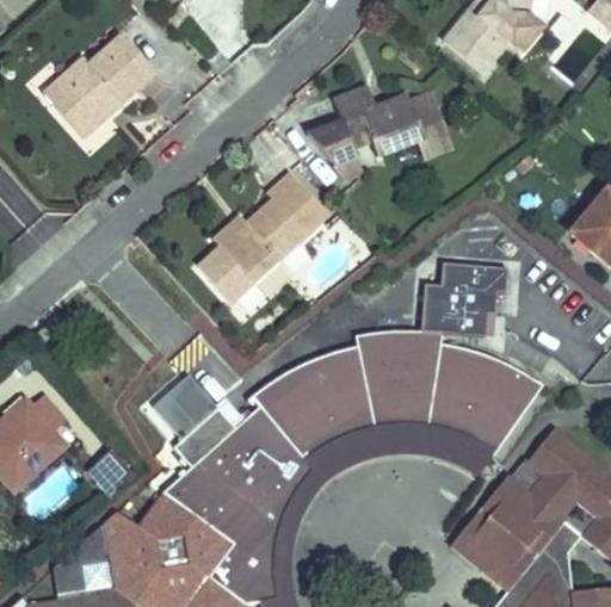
[(477,14),(469,7),(443,39),(481,70),(506,39),(522,51),(543,25),(528,13),(530,0),(489,0),(477,14)]
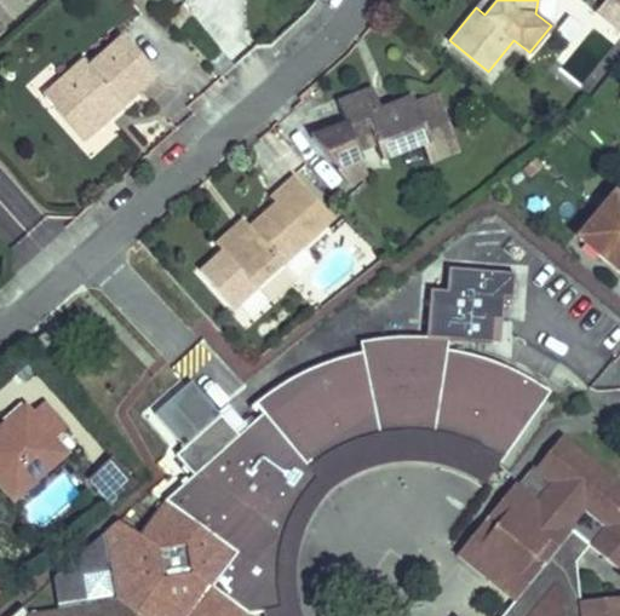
[(482,0),(476,7),(484,15),(497,0),(482,0)]
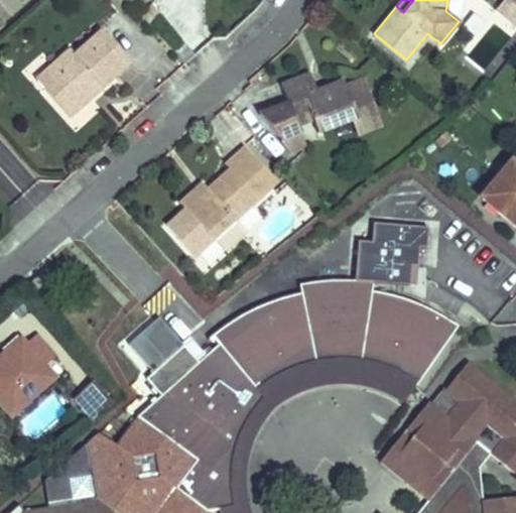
[(447,0),(445,11),(459,21),(462,17),(464,0),(447,0)]
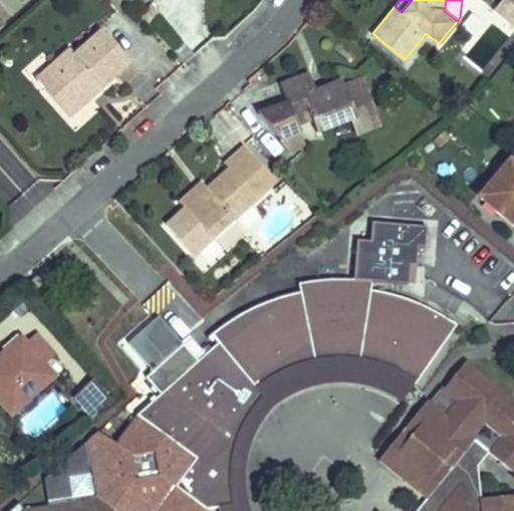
[(500,0),(495,7),(500,11),(509,0),(500,0)]
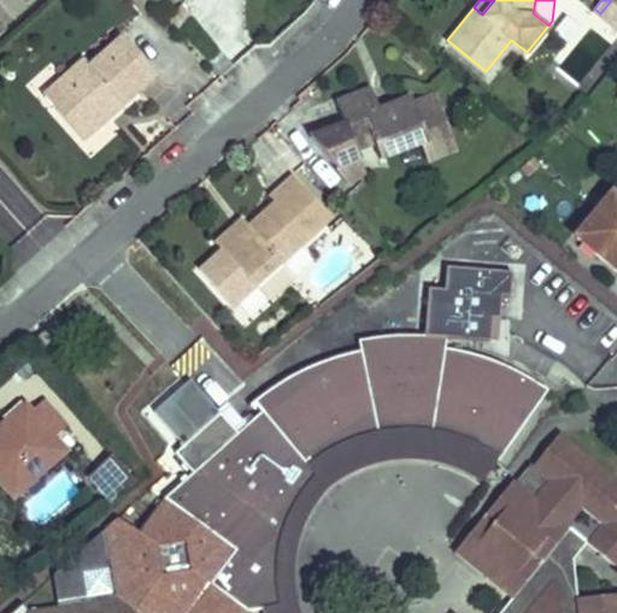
[(611,0),(600,13),(616,27),(616,0),(611,0)]
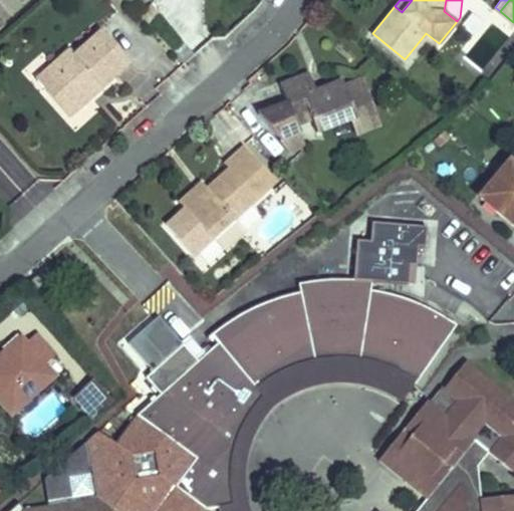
[(150,2),(140,12),(149,21),(159,12),(150,2)]
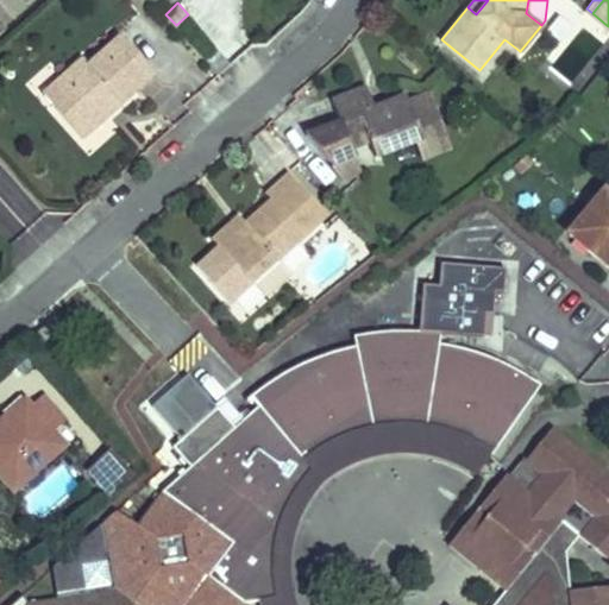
[(120,100),(154,71),(120,35),(88,62),(82,56),(54,82),(62,92),(51,101),(82,136),(107,112),(102,106),(115,94),(120,100)]
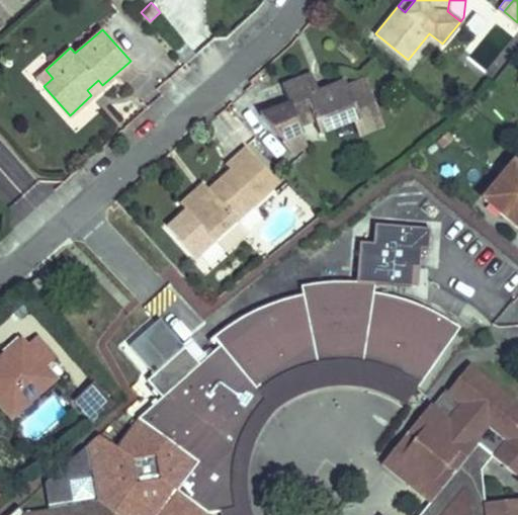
[(174,49),(185,62),(196,52),(185,39),(174,49)]
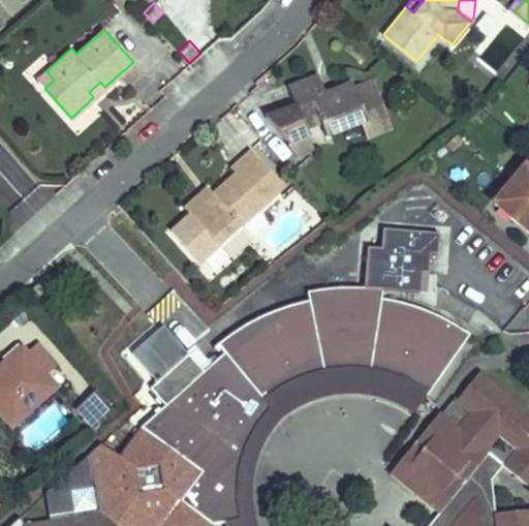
[(47,71),(37,80),(44,88),(54,80),(47,71)]
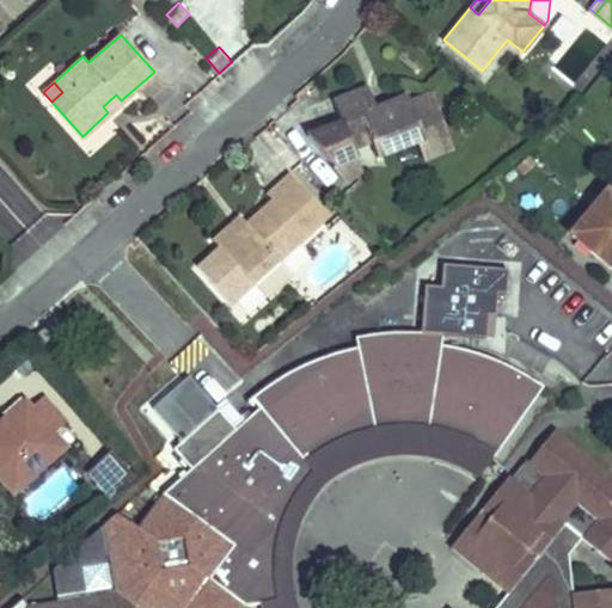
[(368,86),(334,99),(342,121),(307,134),(334,164),(356,153),(353,146),(371,139),(377,155),(418,140),(445,129),(430,92),(410,99),(408,93),(387,102),(390,108),(381,111),(379,105),(375,106),(368,86)]
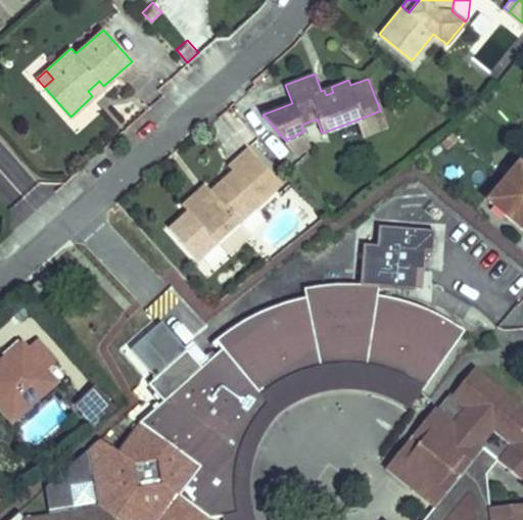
[(88,91),(92,96),(103,86),(99,81),(88,91)]
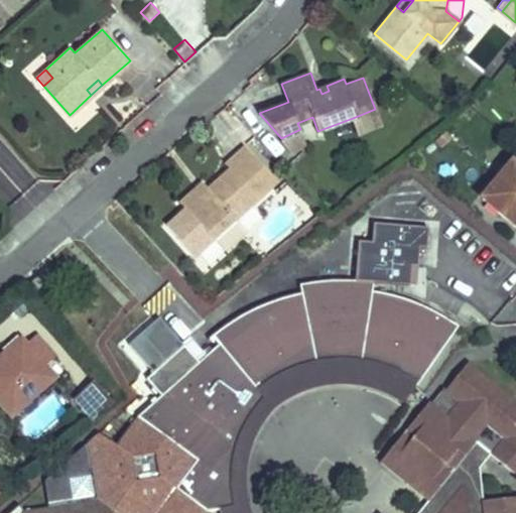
[(375,109),(353,118),(358,132),(380,124),(375,109)]
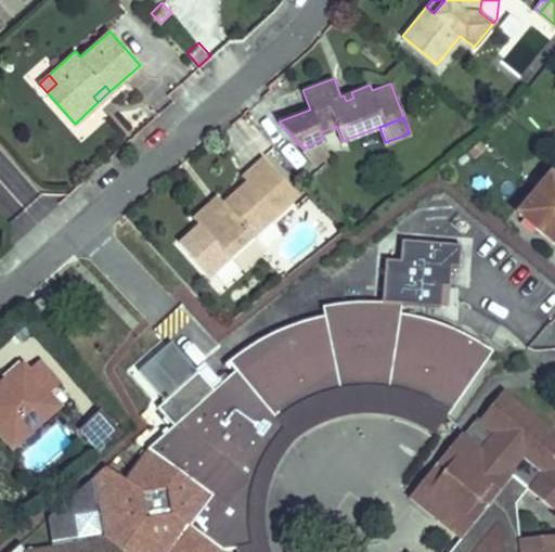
[(323,139),(302,149),(314,163),(327,152),(323,139)]
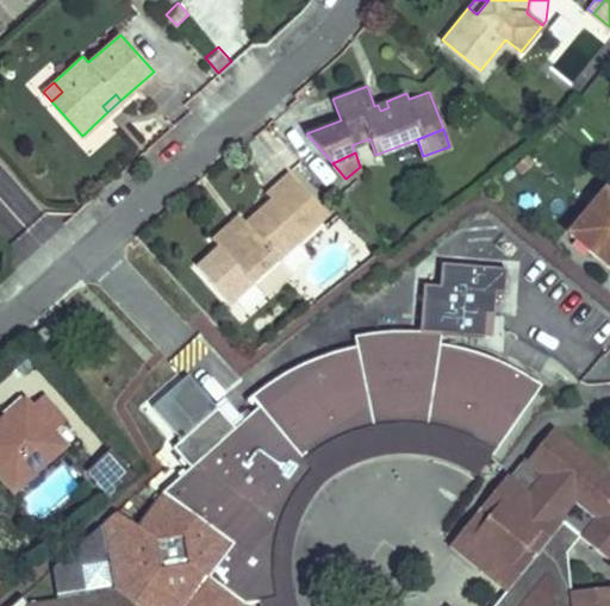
[(328,214),(288,170),(266,191),(271,195),(244,219),(218,243),(195,263),(231,303),(328,214)]
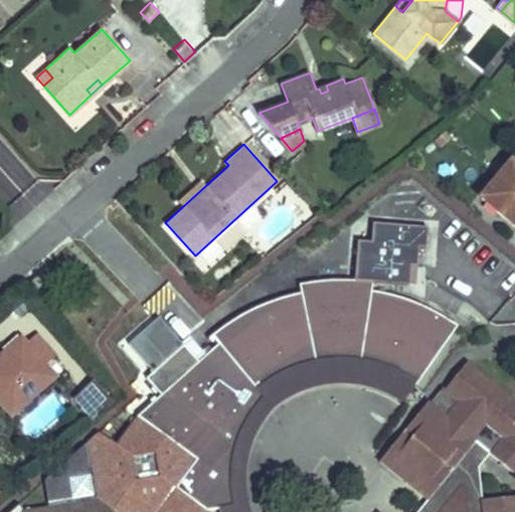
[(514,163),(510,159),(480,195),(514,224),(514,163)]
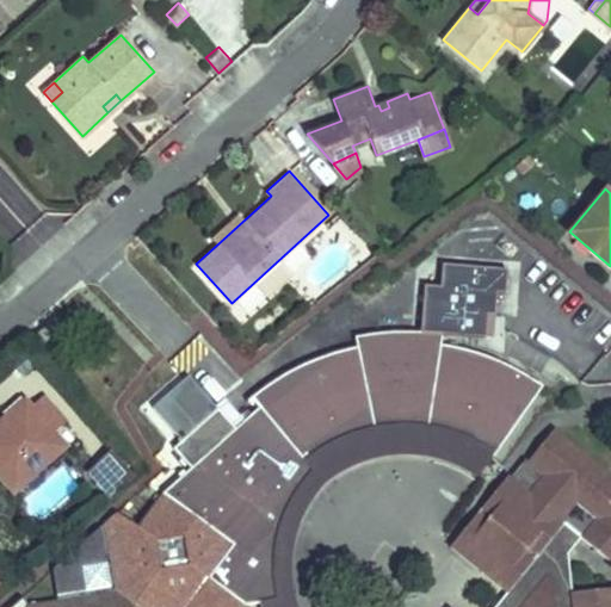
[(213,236),(218,243),(245,220),(239,214),(213,236)]
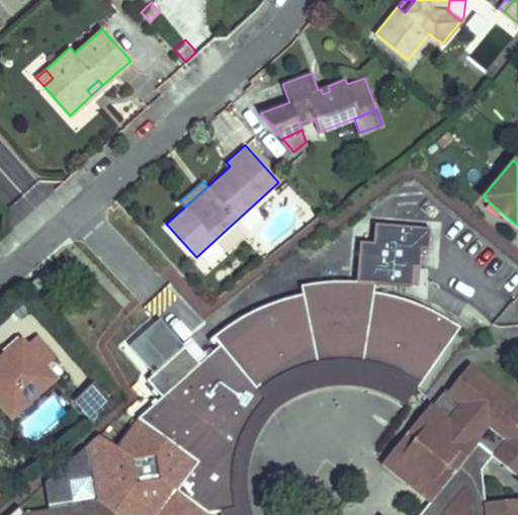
[(204,514),(204,512),(219,510),(237,507),(235,496),(234,480),(235,463),(238,447),(243,433),(251,419),(259,407),(266,399),(259,392),(271,382),(276,379),(287,373),(297,369),(304,367),(308,366),(315,364),(320,363),(331,362),(349,361),(371,364),(382,367),(404,376),(414,382),(418,385),(460,325),(436,311),(415,302),(393,294),(373,290),(374,281),(412,284),(413,265),(419,265),(420,246),(428,247),(429,227),(374,223),(372,242),(359,241),(356,280),(330,280),(300,284),(303,292),(281,297),(258,307),(240,317),(222,328),(212,336),(220,343),(198,362),(193,355),(184,345),(147,378),(161,396),(138,417),(115,445),(97,433),(45,480),(49,507),(24,511),(18,505),(6,514),(204,514)]
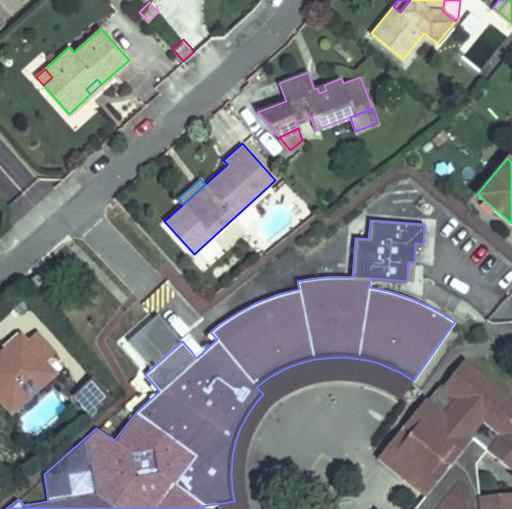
[(5,347),(0,351),(0,398),(12,412),(56,372),(46,361),(57,350),(38,328),(26,339),(17,329),(1,344),(5,347)]
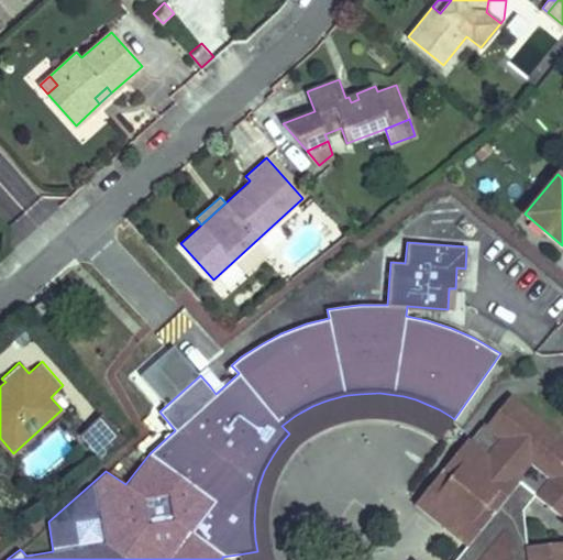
[(208,371),(201,376),(210,386),(217,381),(208,371)]
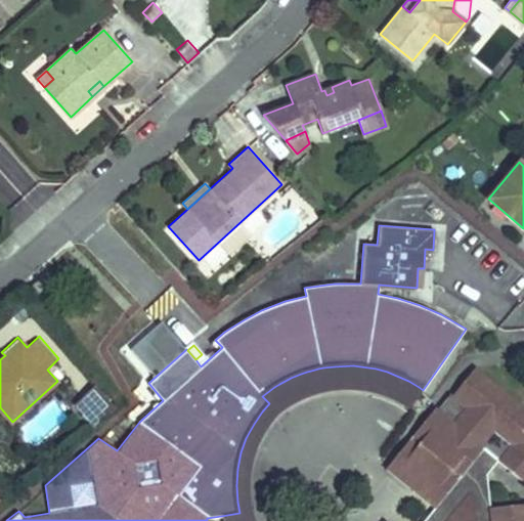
[(239,513),(221,516),(222,520),(256,520),(256,519),(252,509),(250,489),(250,474),(253,459),(258,444),(262,437),(269,424),(279,413),(296,402),(313,395),(323,392),(337,390),(352,390),(361,391),(370,392),(385,396),(398,402),(408,408),(421,389),(419,387),(408,381),(387,372),(376,368),(353,365),(335,366),(323,367),(318,368),(311,371),(307,372),(301,374),(291,378),(279,384),(274,387),(262,396),(269,403),(262,411),(254,424),(246,438),(241,452),(237,469),(236,485),(237,502),(239,513)]
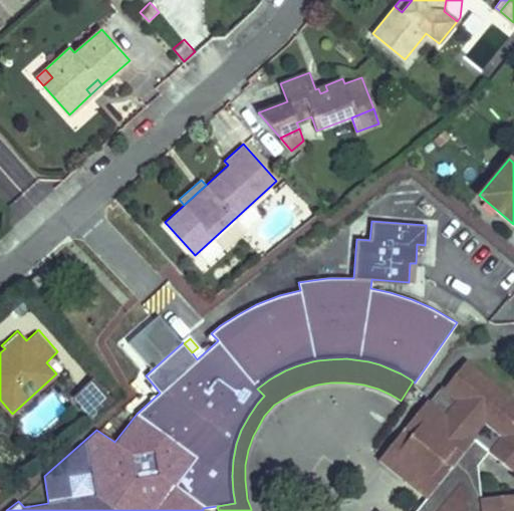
[(474,365),(466,359),(444,387),(442,385),(439,389),(446,388),(451,393),(474,365)]
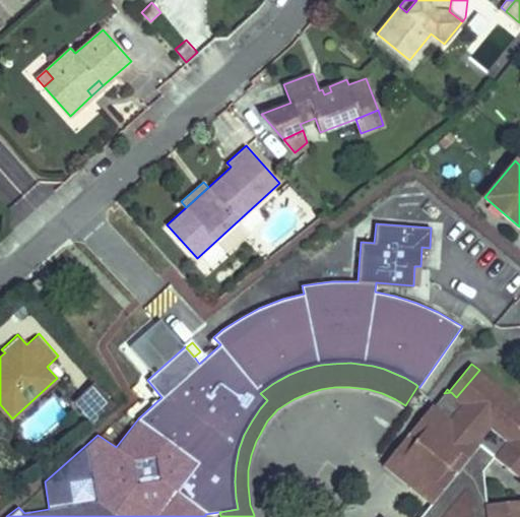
[(519,402),(479,370),(456,397),(451,392),(444,393),(434,405),(440,409),(390,469),(431,503),(418,516),(384,516),(383,516),(382,516),(519,516),(519,499),(486,503),(482,469),(494,456),(519,476),(519,402)]
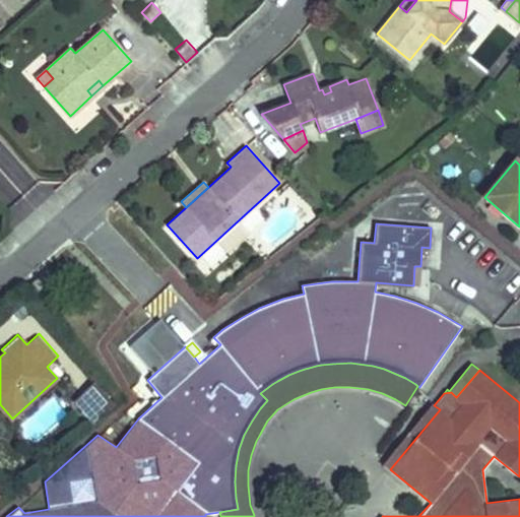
[(113,404),(94,384),(81,395),(101,415),(113,404)]
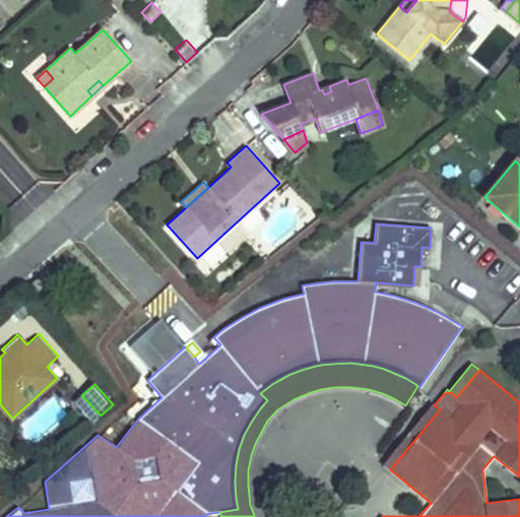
[(94,422),(101,415),(81,395),(75,400),(94,422)]
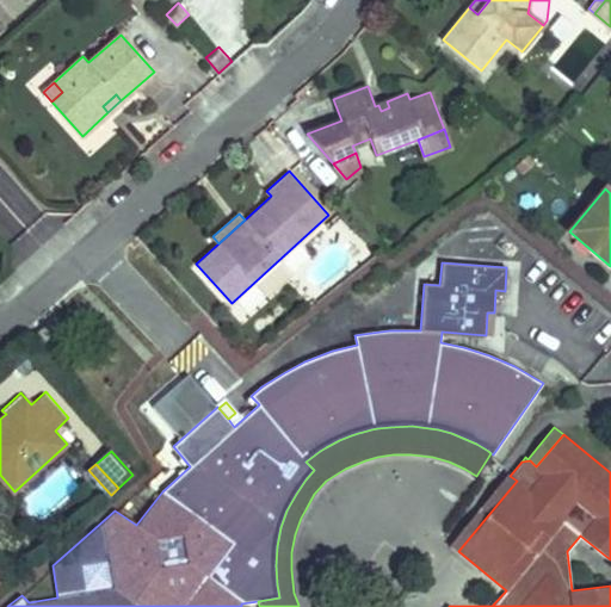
[(450,544),(458,551),(517,481),(510,476),(507,474),(450,544)]
